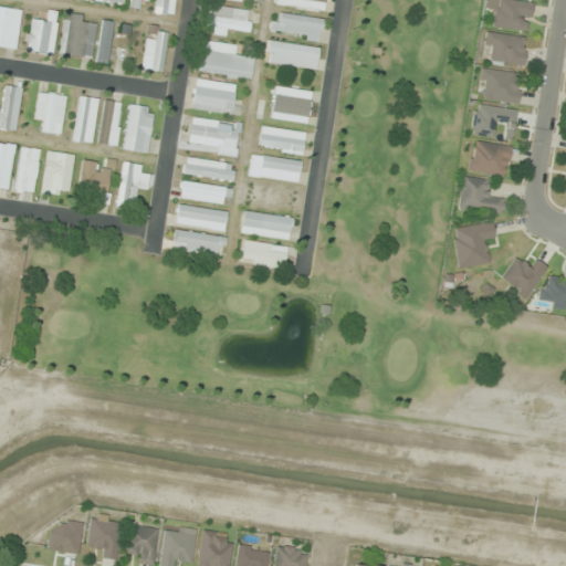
[(530,0),(494,0),(494,29),(530,29),(530,0)]
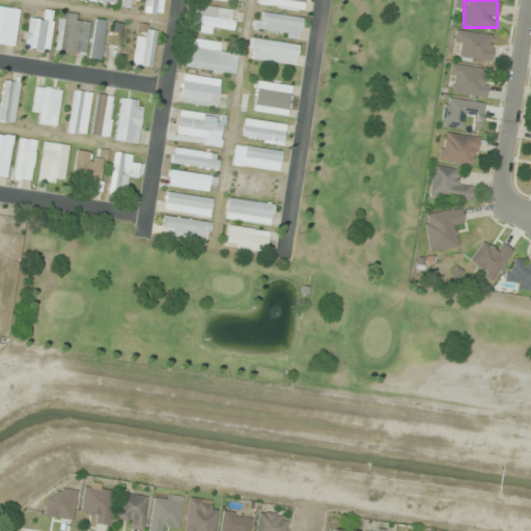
[(233,29),(236,10),(196,4),(192,29),(213,32),(214,27),(233,29)]
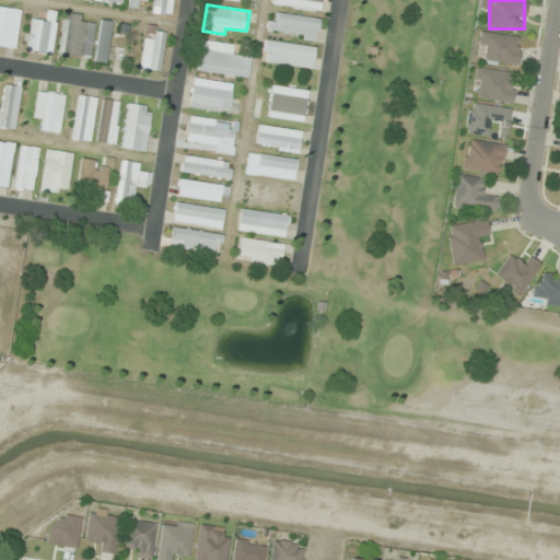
[(0,46),(15,48),(21,9),(0,7),(0,46)]
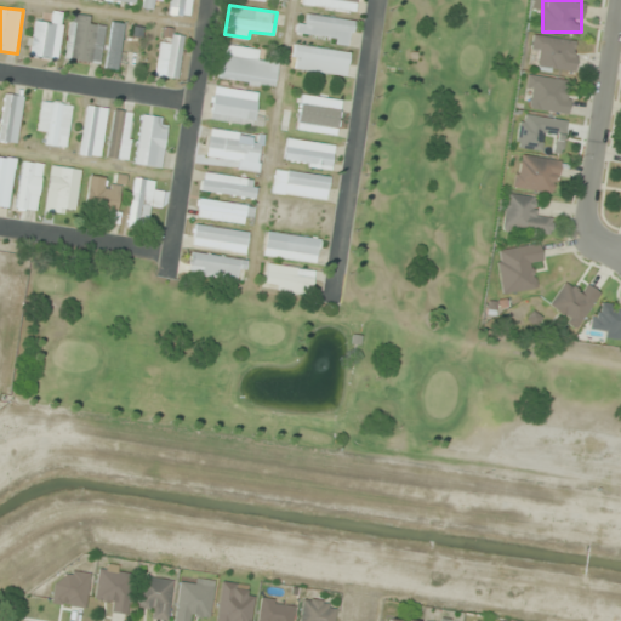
[(349,46),(353,22),(301,13),(296,36),(349,46)]
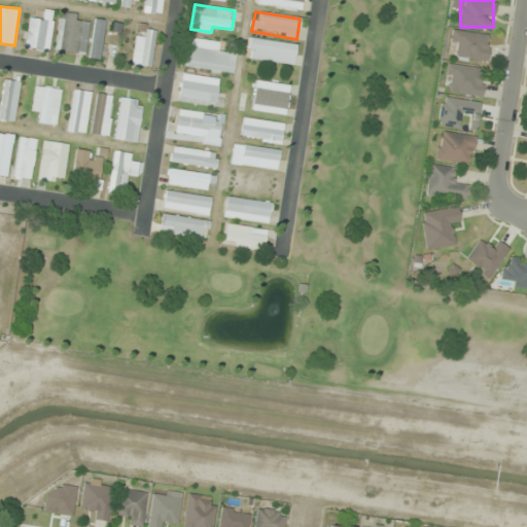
[(80,25),(81,15),(60,12),(55,51),(85,56),(90,26),(80,25)]
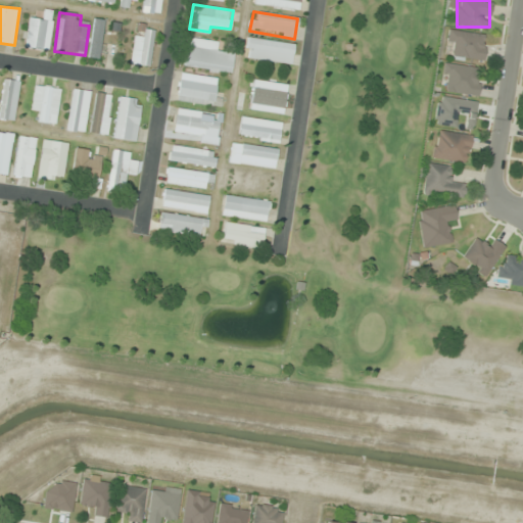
[(100,59),(104,20),(93,18),(89,58),(100,59)]
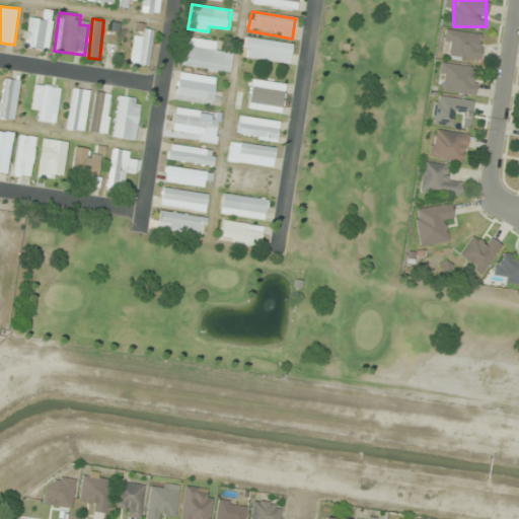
[(153,26),(135,24),(130,64),(149,66),(153,26)]
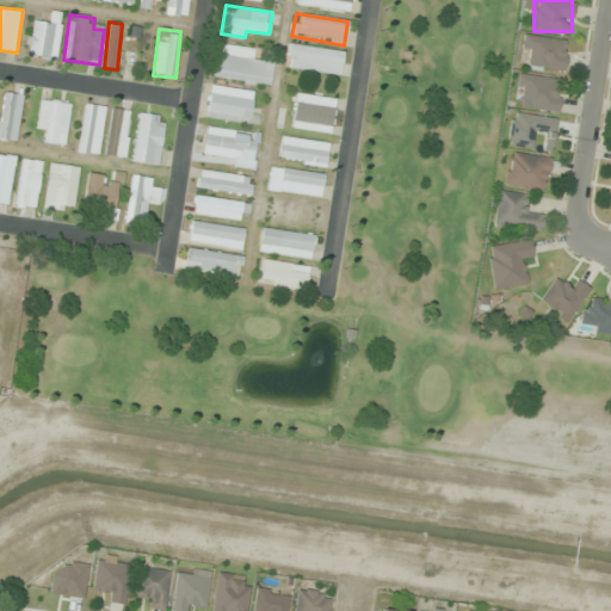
[(528,65),(563,72),(569,43),(525,34),(522,54),(530,55),(528,65)]
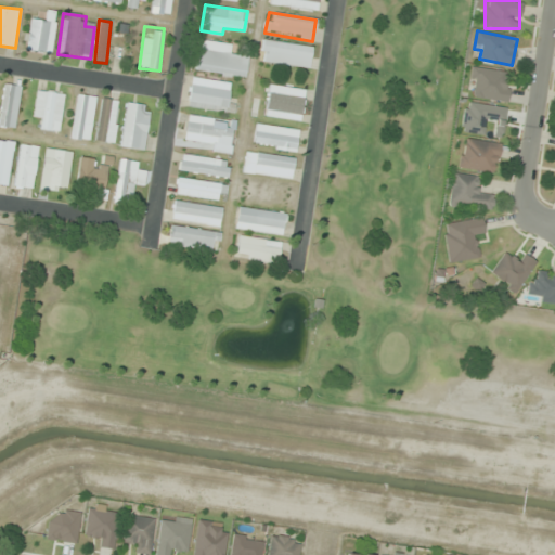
[(194,72),(244,78),(247,57),(229,55),(231,43),(198,39),(194,72)]
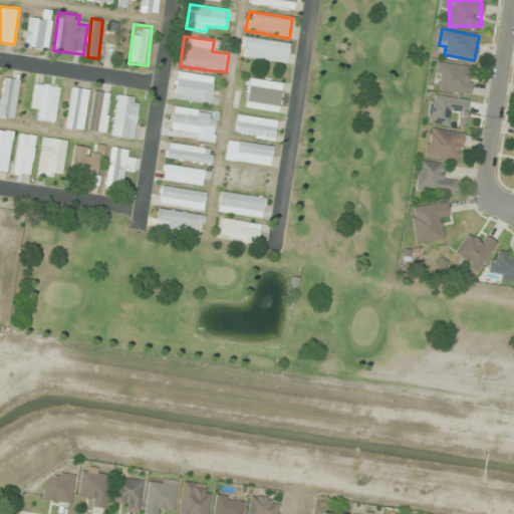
[(286,62),(288,42),(242,38),(240,57),(286,62)]
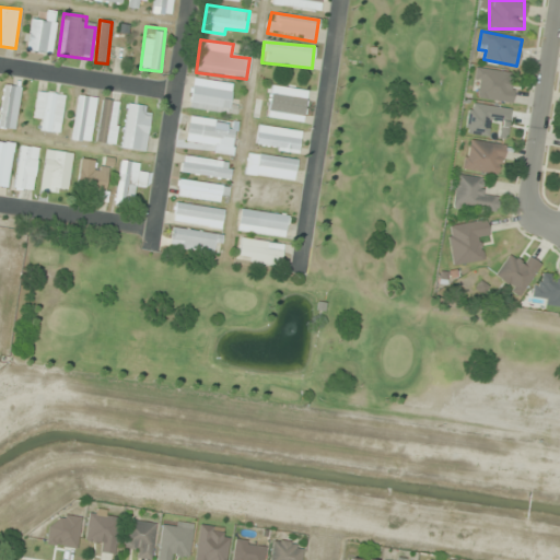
[(506,72),(475,68),(471,97),(511,103),(514,83),(505,82),(506,72)]
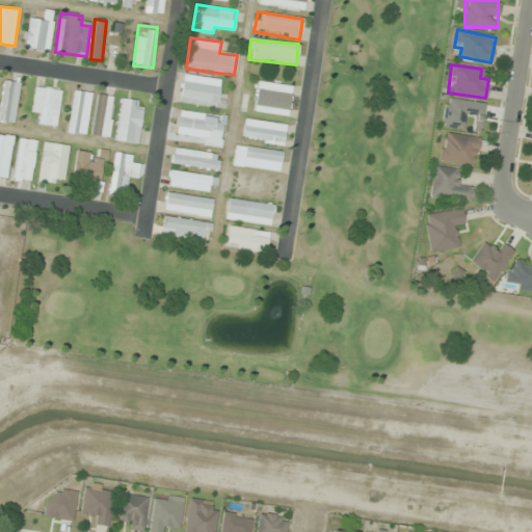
[(220,80),(184,74),(179,102),(216,108),(220,80)]
